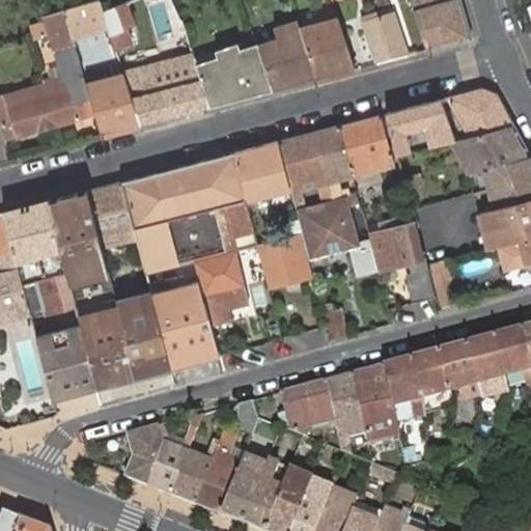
[(132,0),(124,3),(103,14),(106,23),(108,28),(116,50),(132,44),(124,29),(135,25),(157,15),(164,29),(170,26),(175,39),(169,42),(182,78),(199,72),(196,63),(184,25),(175,7),(172,0),(132,0)]
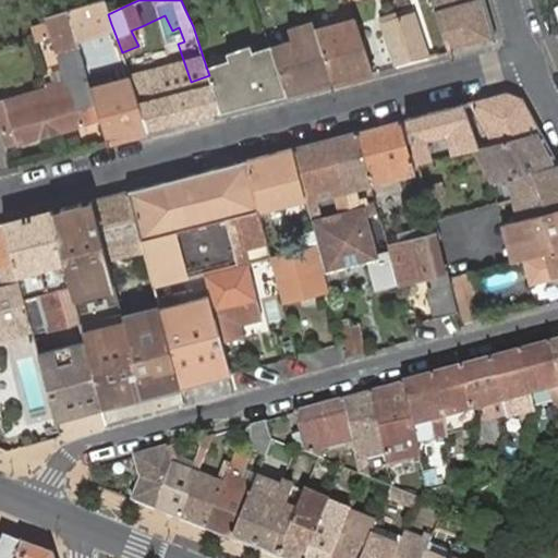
[(496,41),(484,0),(432,0),(450,53),(496,41)]
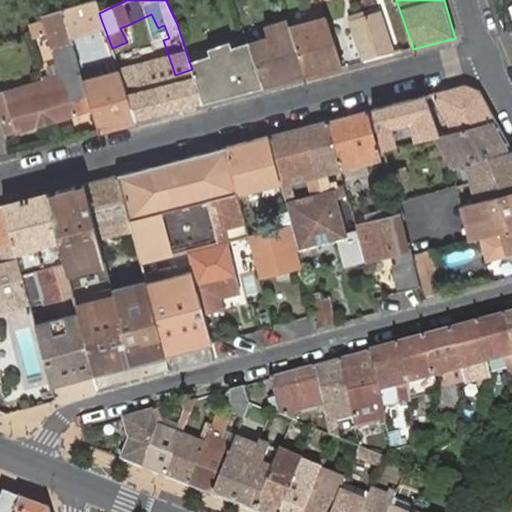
[(69,31),(71,39),(104,27),(102,22),(99,13),(94,1),(63,9),(69,31)]
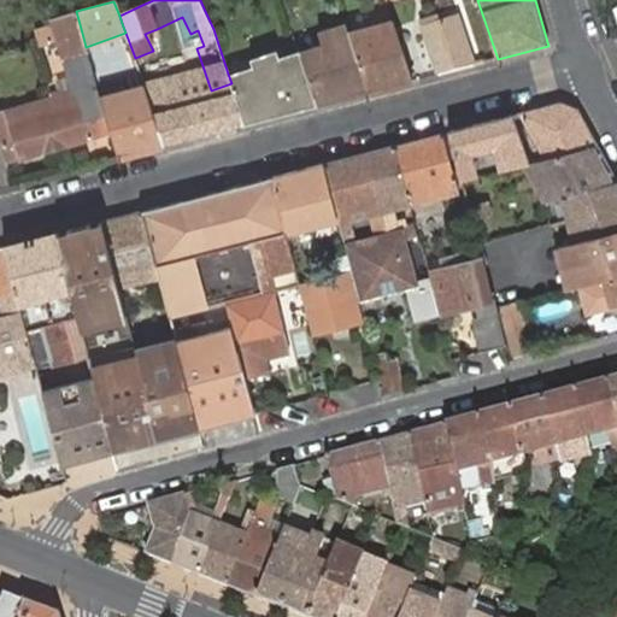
[(62,40),(59,41),(66,62),(75,92),(62,95),(60,90),(51,94),(52,99),(65,145),(112,131),(101,100),(93,72),(88,56),(86,47),(83,37),(76,11),(62,16),(64,24),(57,27),(57,28),(62,40)]
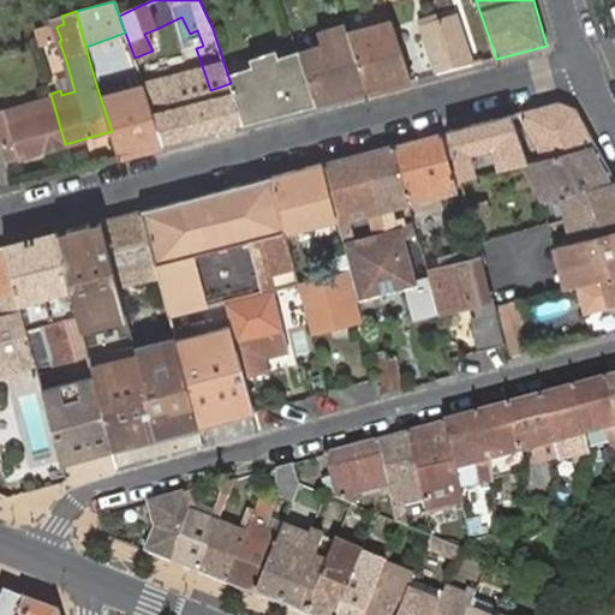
[(454,70),(472,65),(457,16),(439,23),(454,70)]
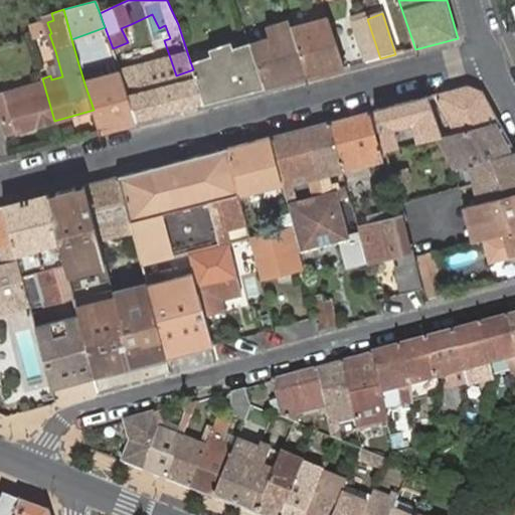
[(353,20),(367,61),(380,58),(367,19),(366,16),(353,20)]
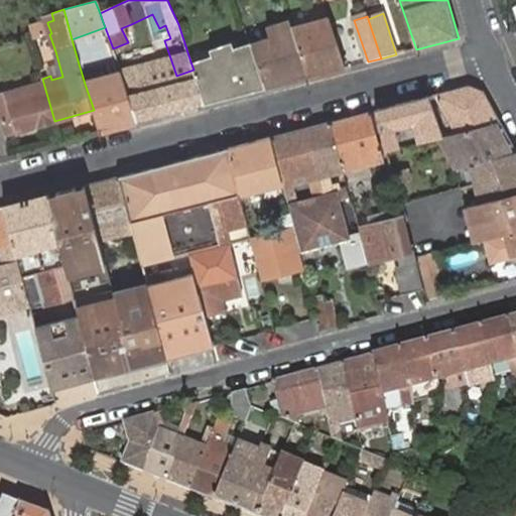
[(308,78),(345,68),(329,19),(292,29),(308,78)]
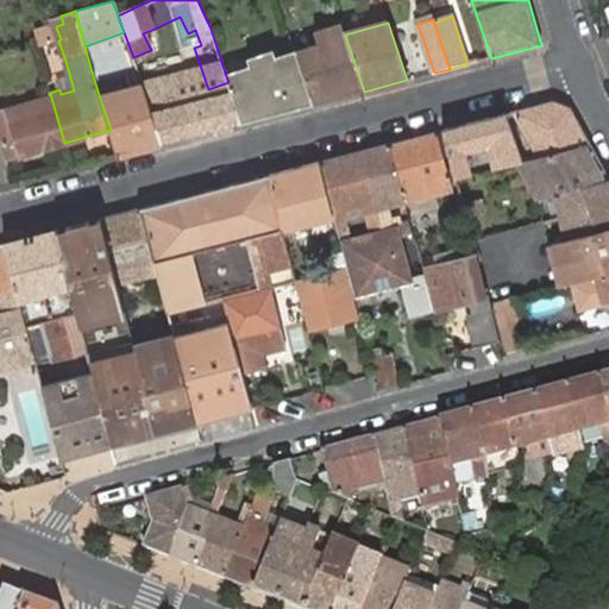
[(345,95),(364,92),(345,35),(341,24),(314,33),(318,45),(295,54),(296,54),(297,58),(313,105),(328,100),(339,98),(338,90),(343,88),(345,95)]
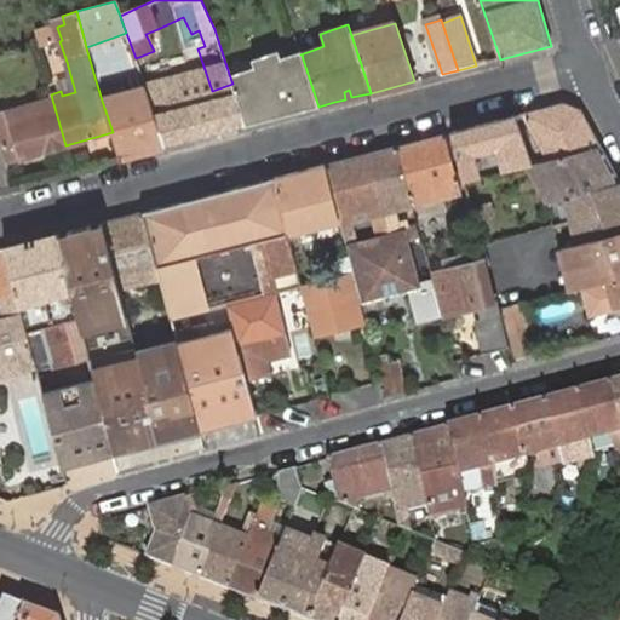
[(300,55),(300,51),(280,57),(277,50),(251,58),(254,67),(229,74),(233,84),(235,92),(247,126),(319,107),(303,59),(302,55),(300,55)]
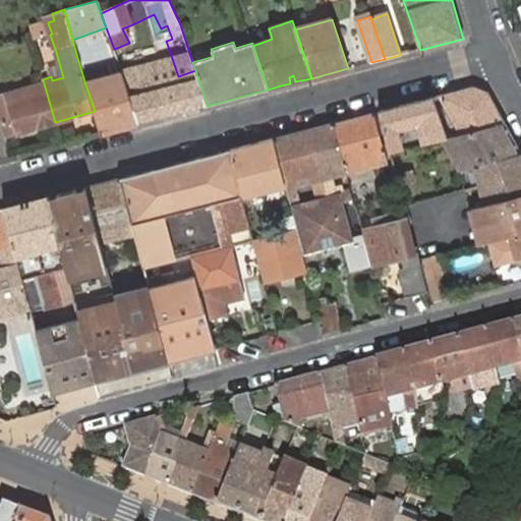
[(101,133),(138,123),(125,82),(123,74),(85,84),(95,111),(101,133)]
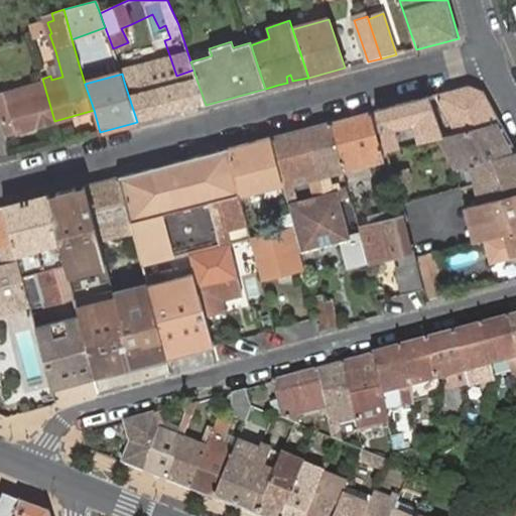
[(188,108),(206,105),(196,77),(179,83),(188,108)]
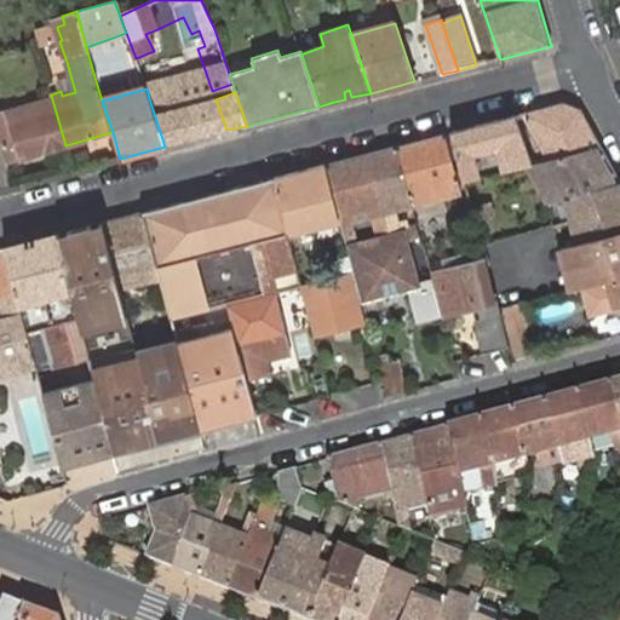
[(165,147),(182,142),(167,93),(149,98),(165,147)]
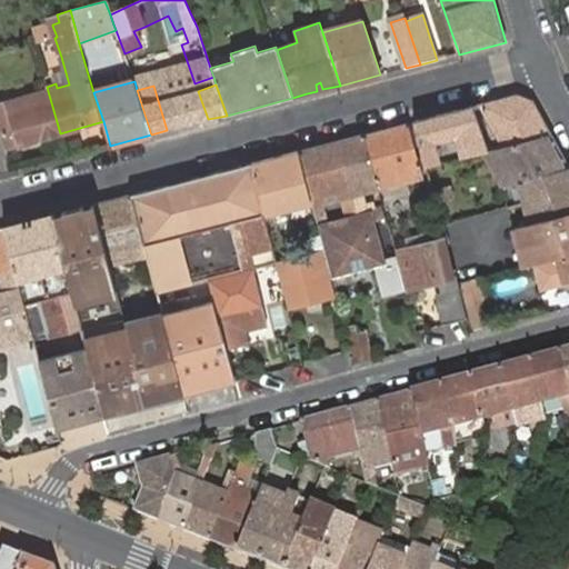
[(20,146),(60,133),(48,91),(28,97),(29,102),(13,107),(12,101),(0,105),(0,123),(7,148),(20,145),(20,146)]
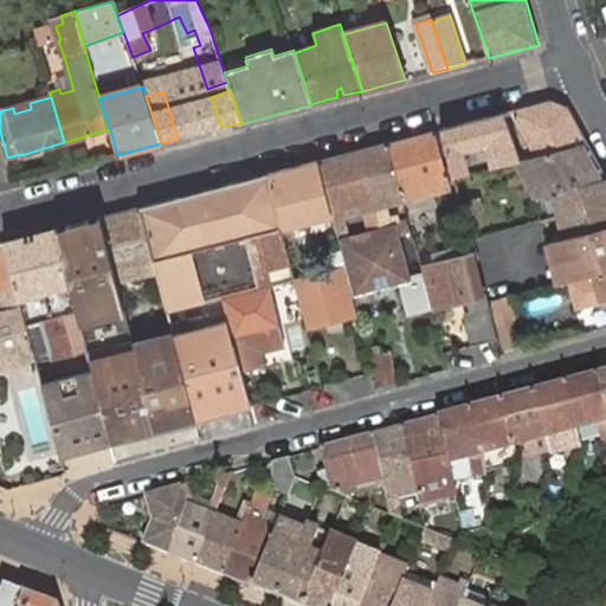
[(532,149),(519,153),(521,159),(523,159),(587,142),(568,107),(552,100),(510,111),(532,149)]
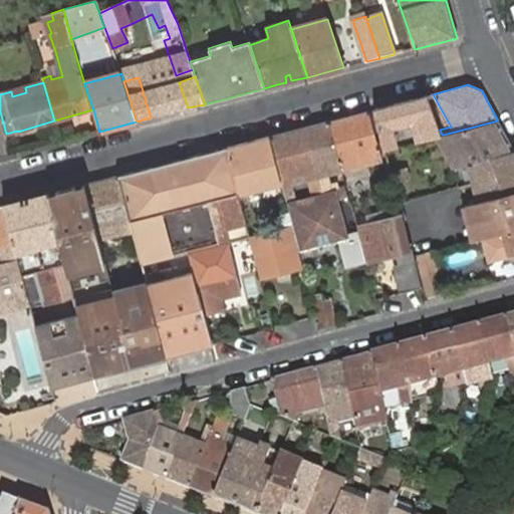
[(427,95),(374,109),(386,149),(427,139),(434,137),(442,135),(440,130),(427,95)]
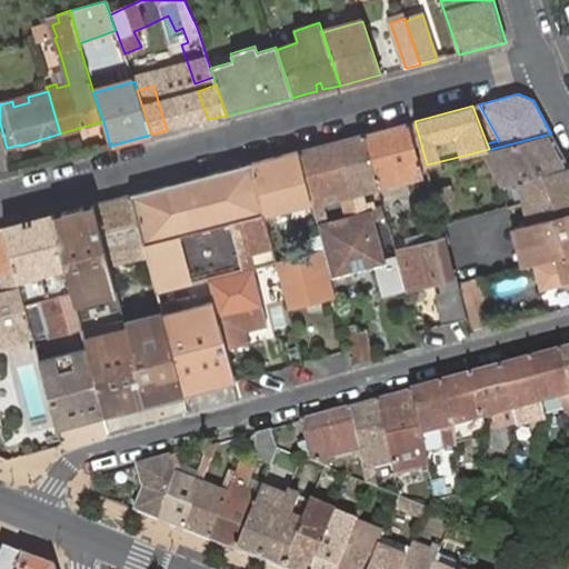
[(409,122),(363,135),(379,187),(423,177),(409,122)]
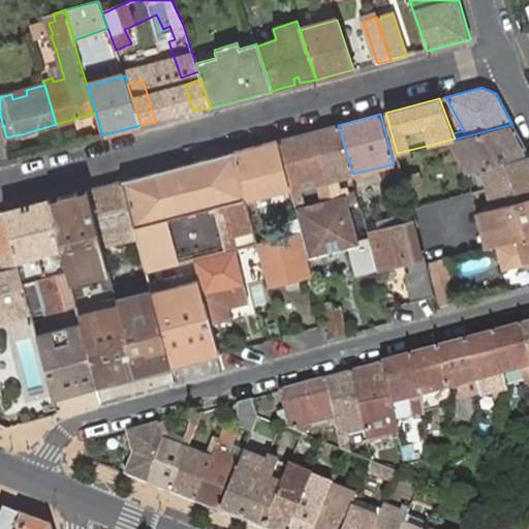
[(528,154),(512,124),(457,138),(466,173),(479,168),(528,155),(528,154)]
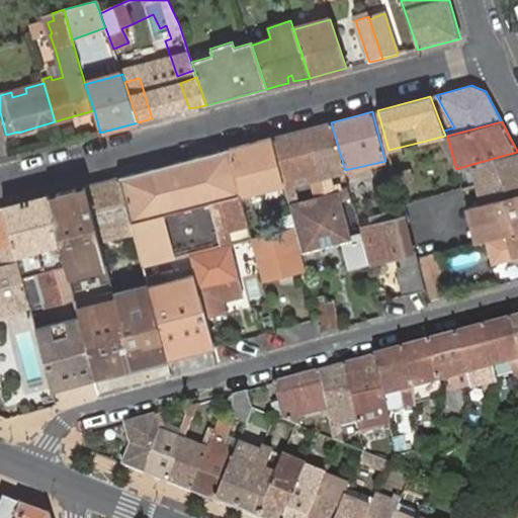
[(331,122),(308,128),(325,193),(341,189),(339,183),(333,184),(331,174),(345,170),(331,122)]
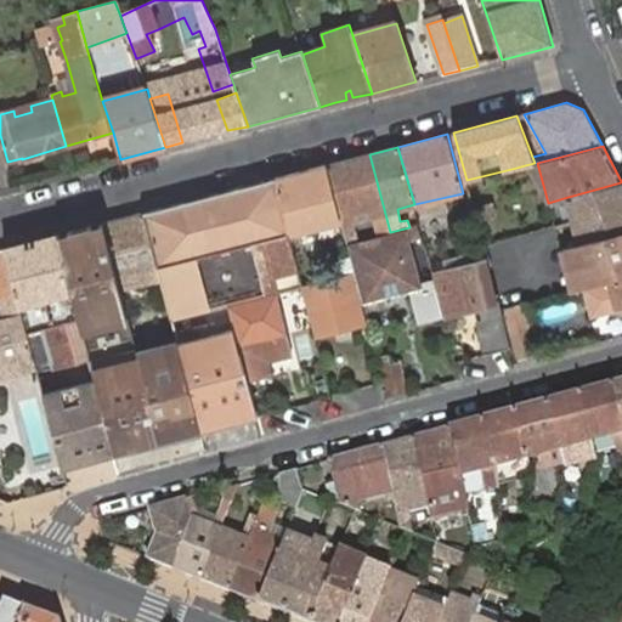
[(89,153),(71,158),(74,171),(92,167),(89,153)]
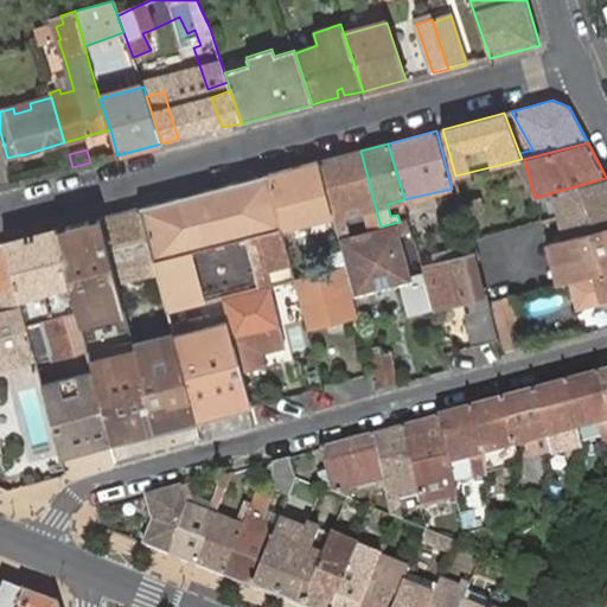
[(360,151),(319,161),(333,213),(339,237),(351,234),(344,206),(362,203),(364,212),(366,212),(370,229),(381,227),(360,151)]
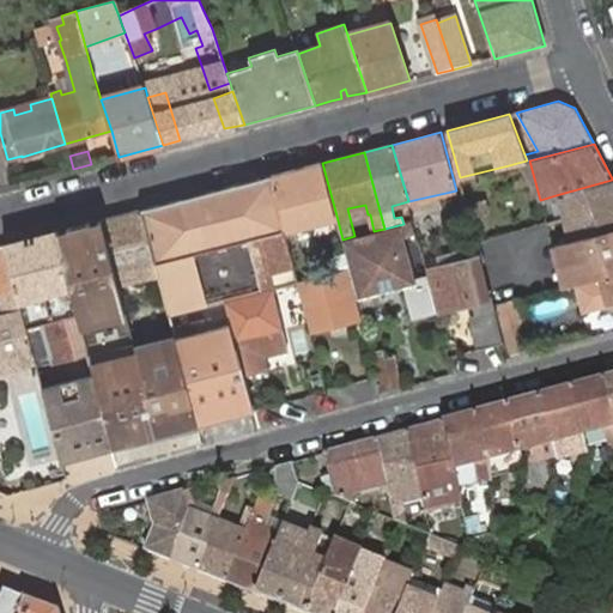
[(517,163),(509,165),(528,204),(540,200),(529,161),(527,161),(517,163)]
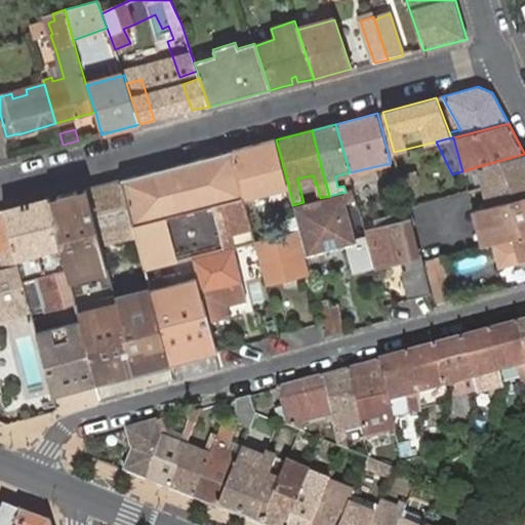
[(276,139),(233,151),(244,197),(288,185),(276,139)]
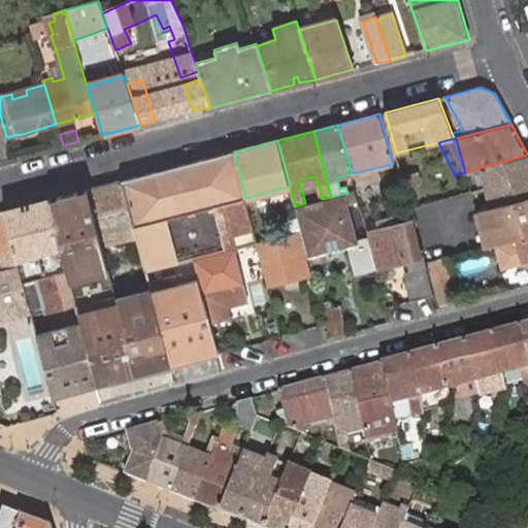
[(234,152),(123,180),(133,220),(146,270),(196,258),(202,257),(198,241),(233,233),(226,203),(245,198),(234,152)]
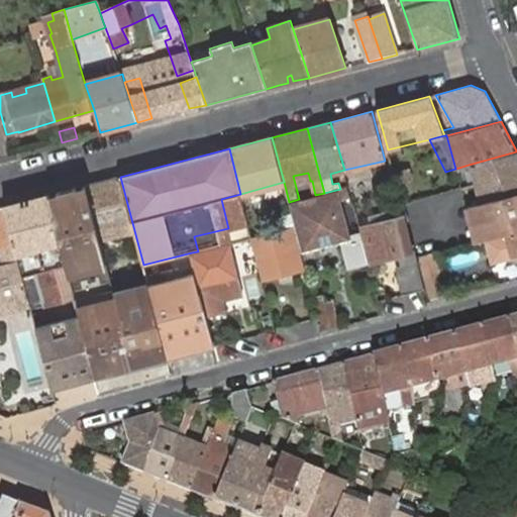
[(516,172),(516,151),(469,165),(474,183),(516,172)]
